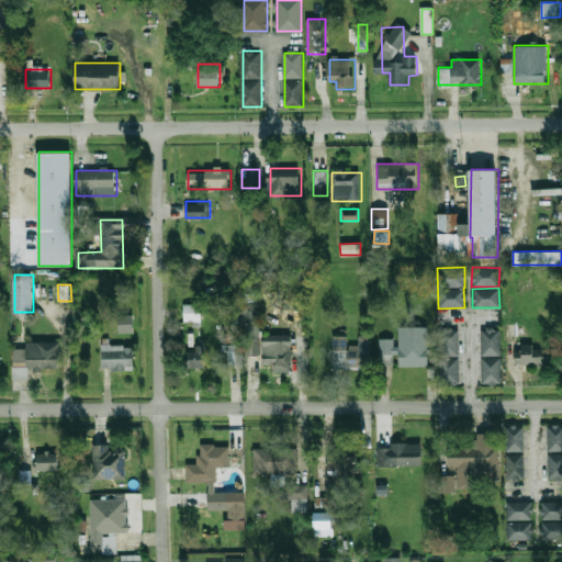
[(201,304),(183,304),(182,324),(200,324),(201,304)]
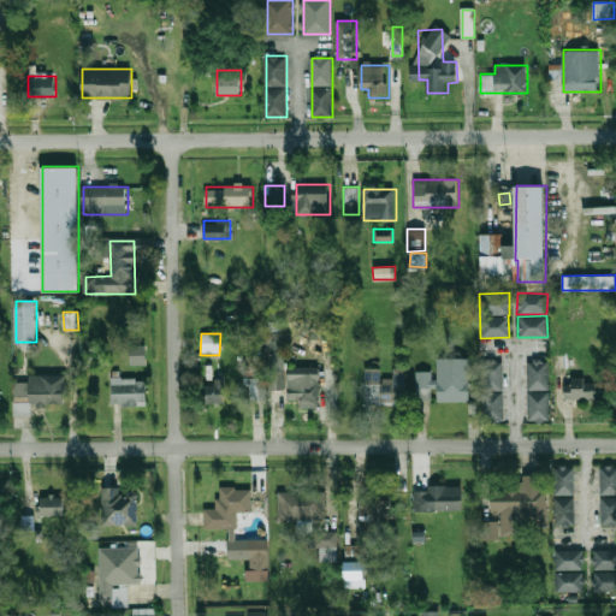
[(270,407),(285,406),(283,339),(267,341),(270,407)]
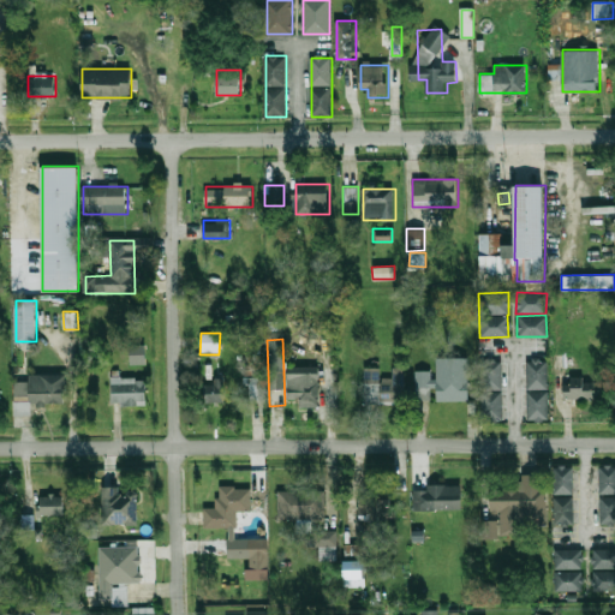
[(144,342),(129,344),(129,364),(145,364),(144,342)]
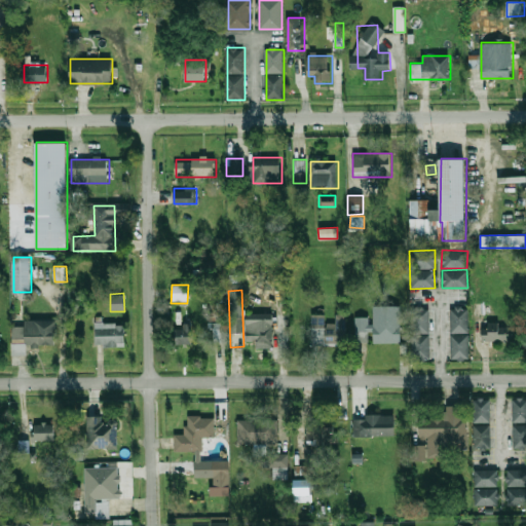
[(372,342),(400,343),(401,305),(373,304),(372,342)]
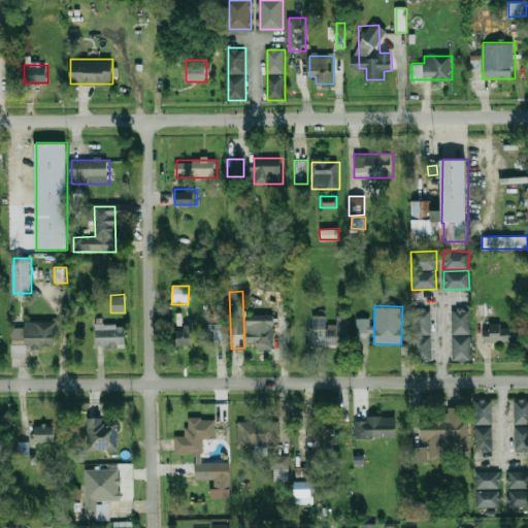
[(469,308),(452,308),(452,335),(452,361),(470,361),(469,308)]
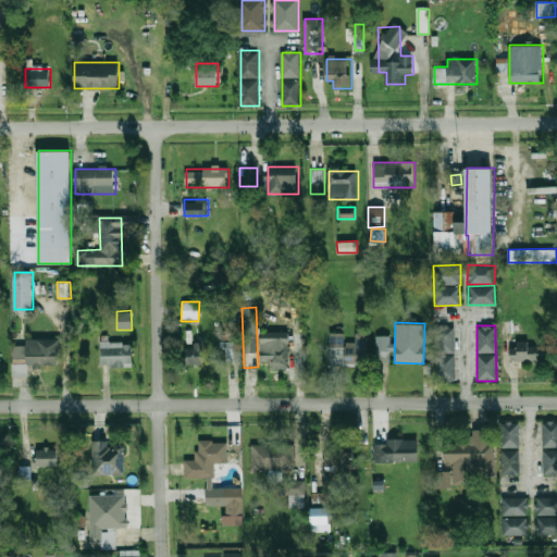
[(436,382),(455,382),(454,354),(453,326),(434,326),(436,382)]
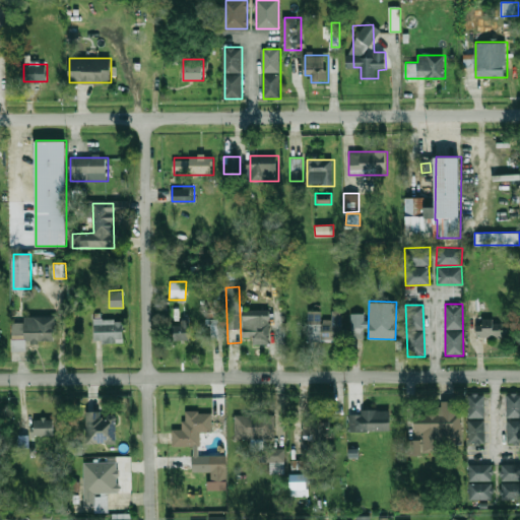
[(268,344),(269,310),(242,309),(241,337),(252,338),(252,344),(268,344)]
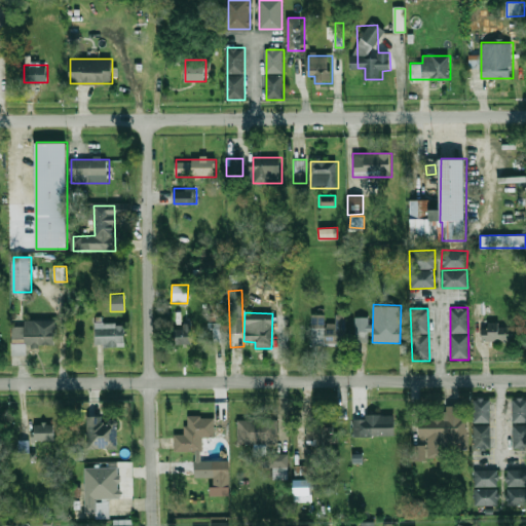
[(337,345),(337,338),(345,338),(346,313),(335,313),(335,323),(325,323),(324,345),(337,345)]
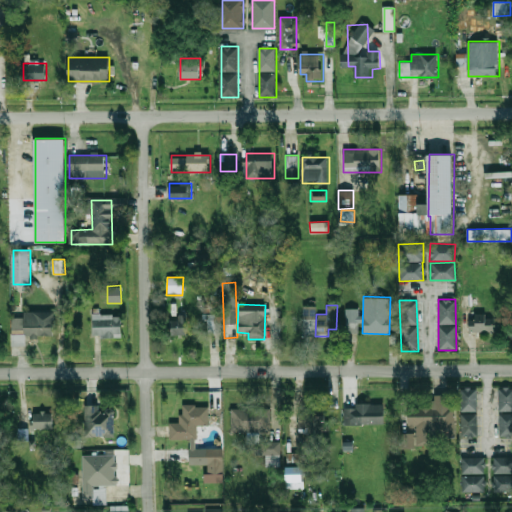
[(345,308),(345,333),(359,333),(359,308),(345,308)]
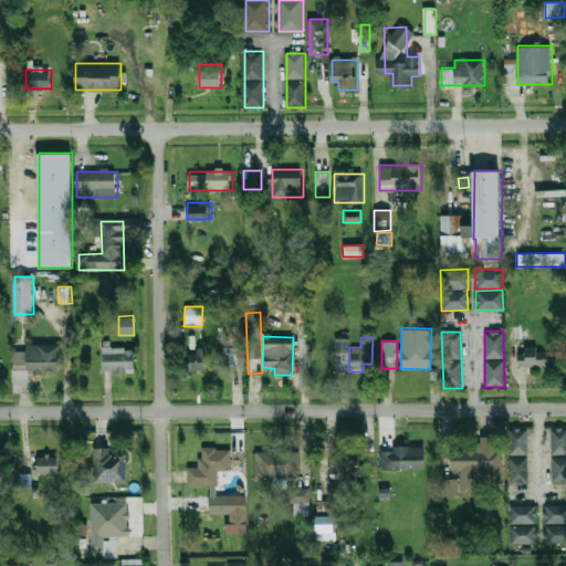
[(12,381),(28,381),(28,371),(60,371),(60,344),(25,344),(25,350),(12,350),(12,381)]
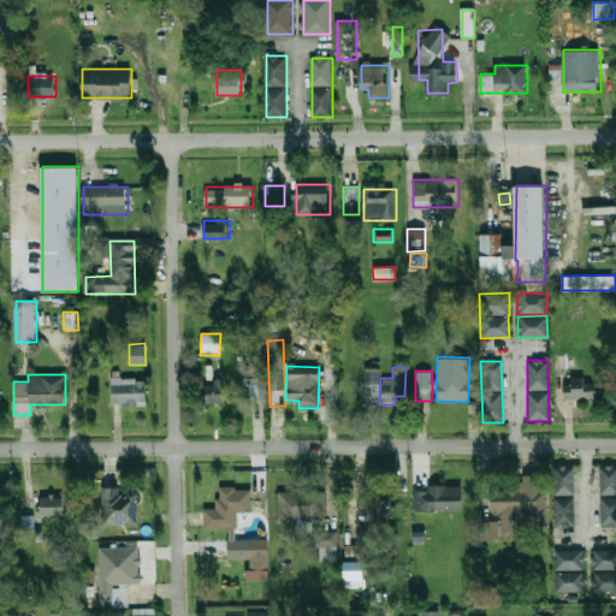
[(247,401),(264,401),(265,378),(247,377),(247,401)]
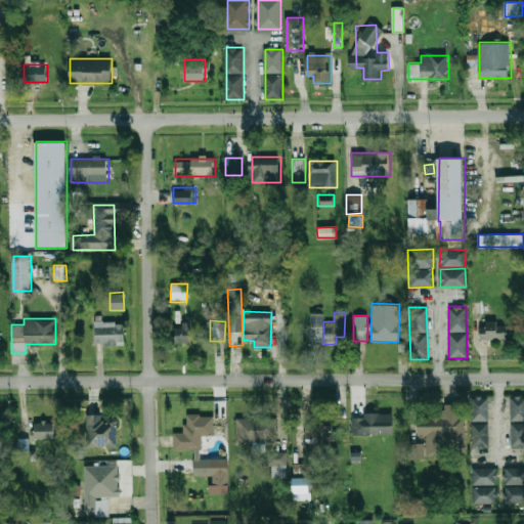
[(94,322),(95,345),(123,344),(123,321),(94,322)]
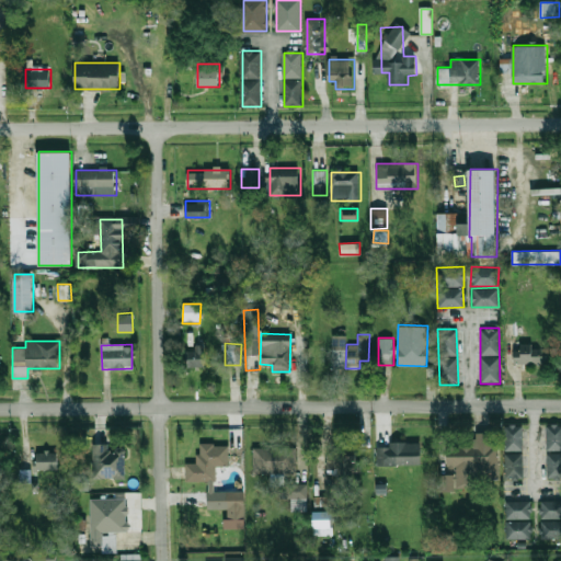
[(184,350),(185,367),(204,366),(203,344),(194,344),(194,350),(184,350)]
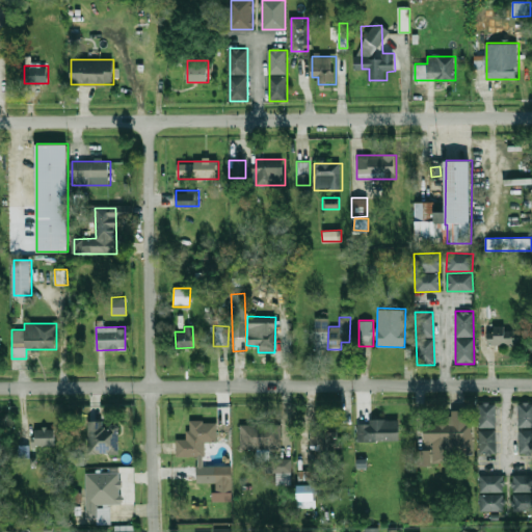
[(486,345),(519,344),(517,329),(504,329),(504,327),(485,328),(486,345)]
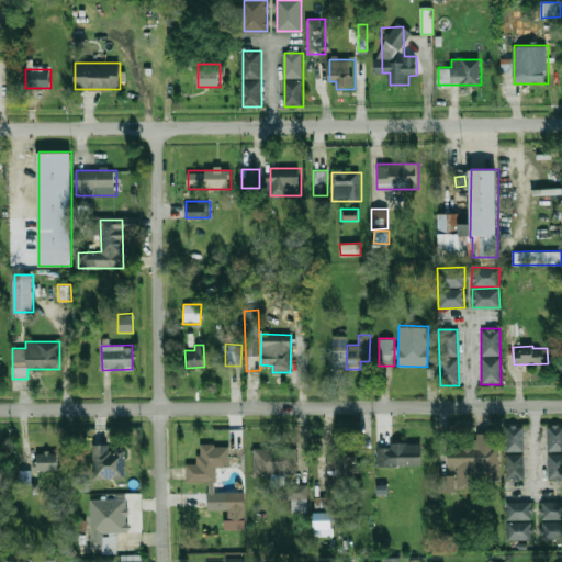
[(505,451),(524,451),(523,425),(505,426),(505,451)]
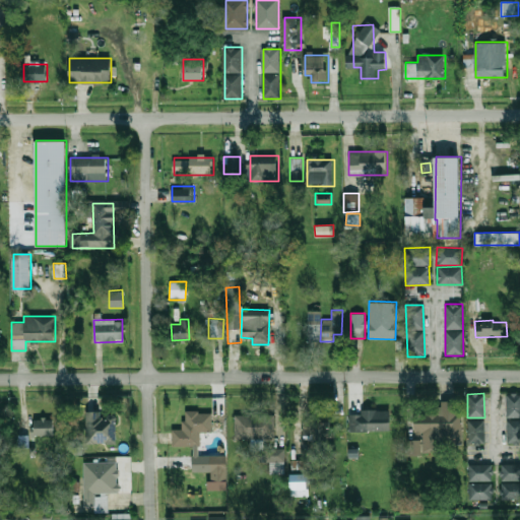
[(519,393),(506,393),(506,417),(519,417),(519,393)]
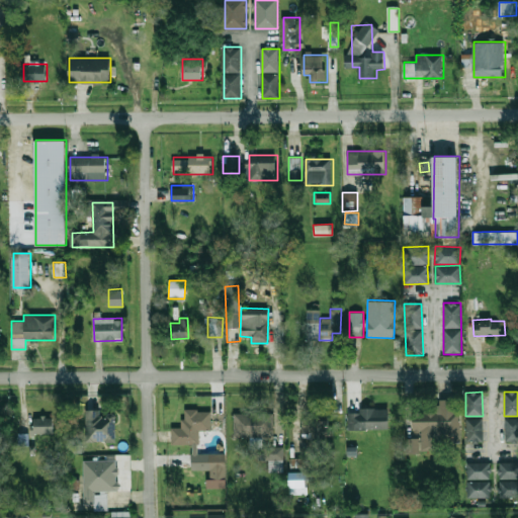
[(412,410),(413,436),(405,436),(406,452),(437,451),(437,440),(459,439),(458,399),(438,400),(438,409),(412,410)]
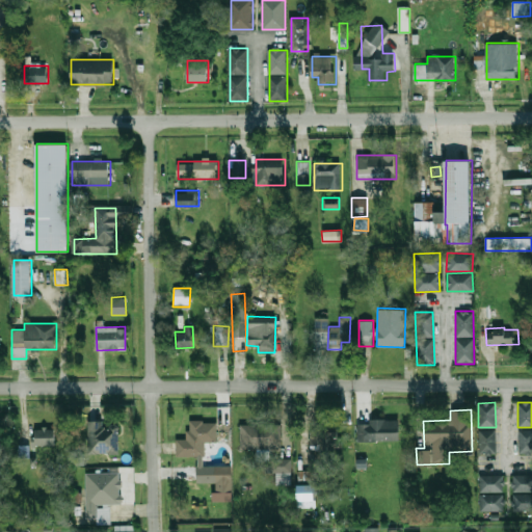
[(356,424),(356,441),(398,441),(398,419),(368,419),(368,424),(356,424)]
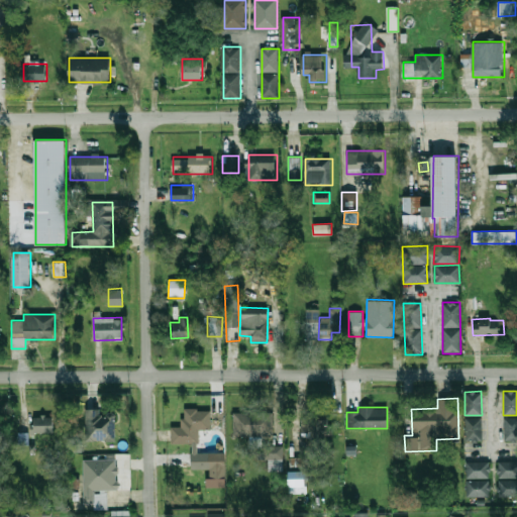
[(114,441),(115,412),(102,412),(102,409),(85,409),(84,440),(114,441)]
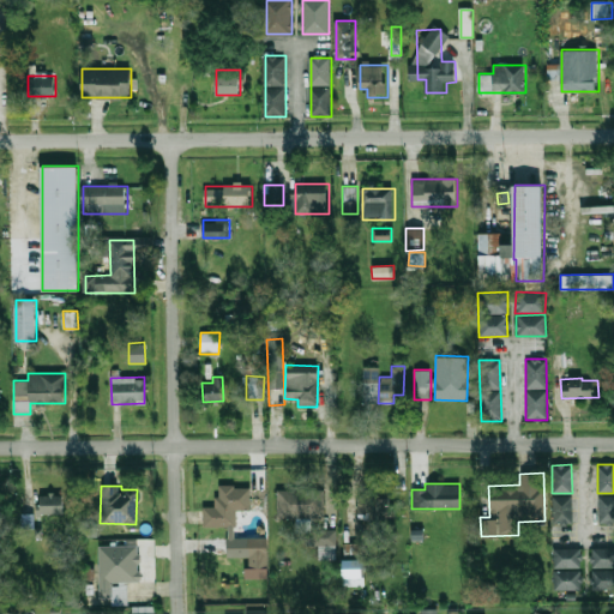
[(266,537),(235,537),(235,510),(250,510),(250,486),(216,486),(216,506),(203,506),(203,527),(227,527),(227,557),(248,557),(248,569),(266,569),(266,537)]
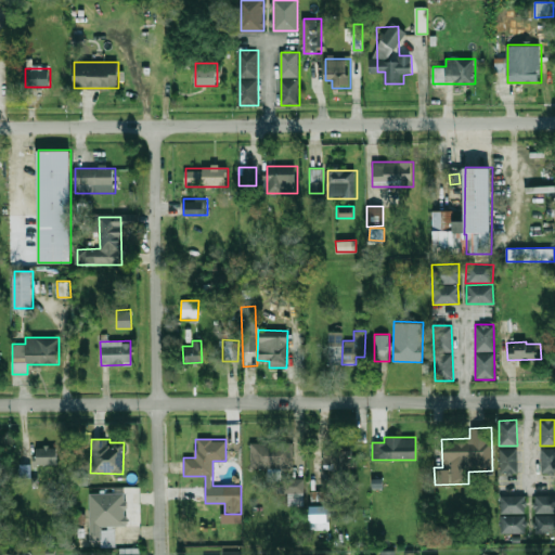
[(249,441),(249,469),(293,468),(293,440),(249,441)]
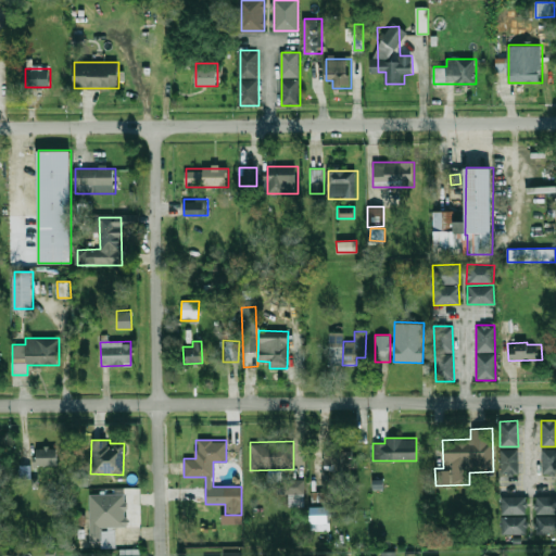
[(323,445),(324,469),(357,468),(356,456),(352,456),(352,444),(323,445)]
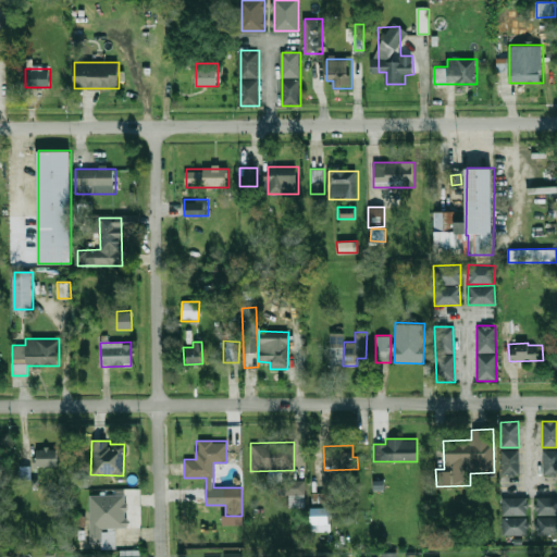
[(34,467),(56,466),(56,448),(33,448),(34,467)]
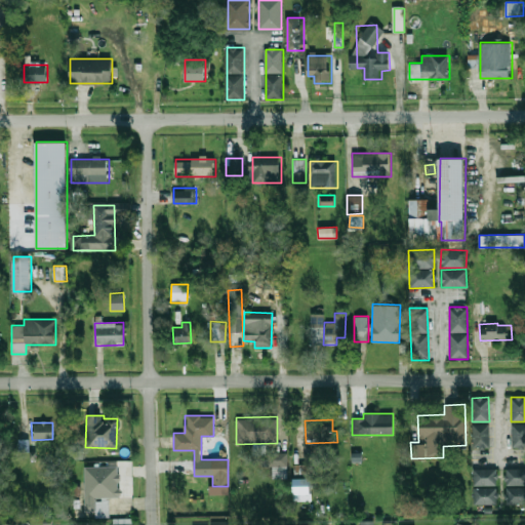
[(472,447),(488,447),(489,425),(472,423),(472,447)]
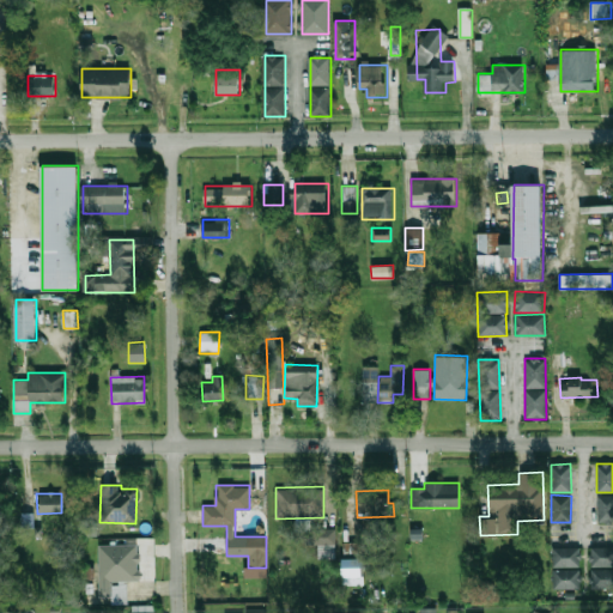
[(612,495),(596,495),(598,522),(612,522),(612,495)]
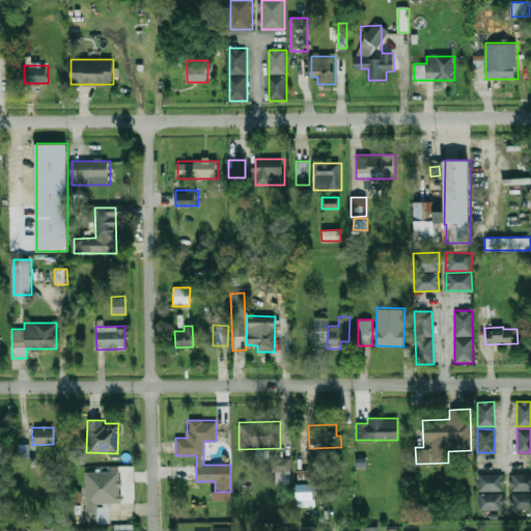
[(290,456),(268,456),(267,472),(276,472),(275,483),(289,484),(290,456)]
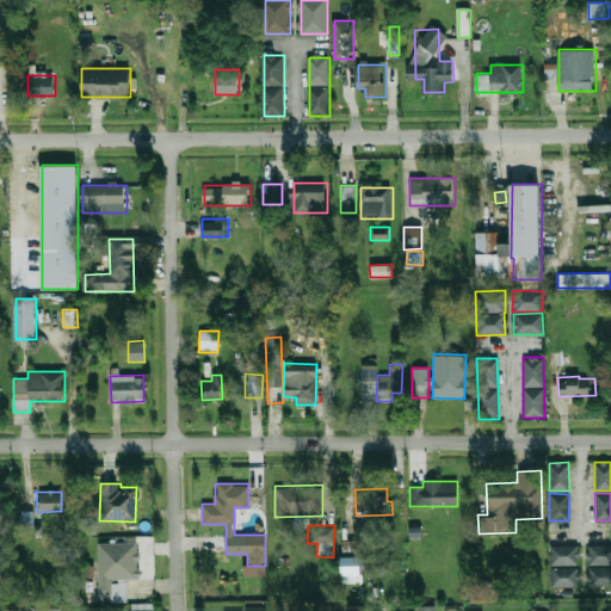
[(98,543),(98,594),(111,594),(111,602),(125,602),(125,579),(139,579),(139,542),(98,543)]
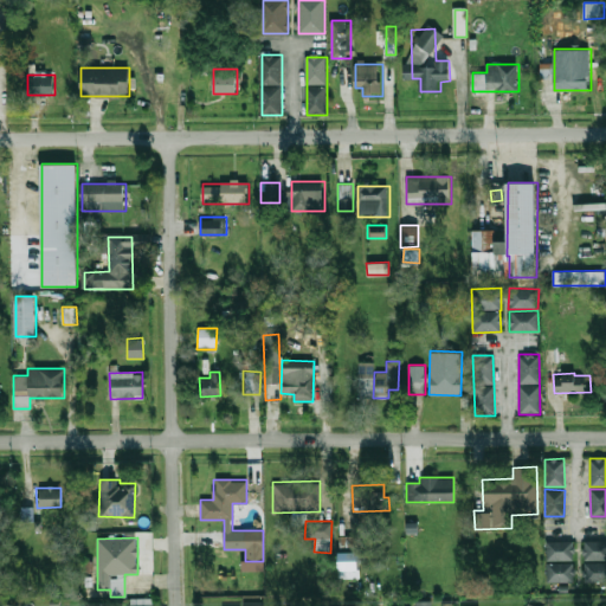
[(584,560),(605,560),(605,540),(584,540),(584,560)]
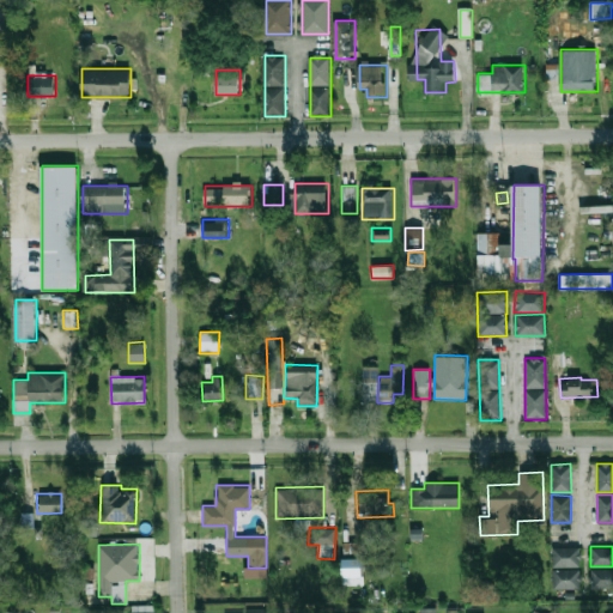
[(552,568),(581,566),(580,547),(552,547),(552,568)]
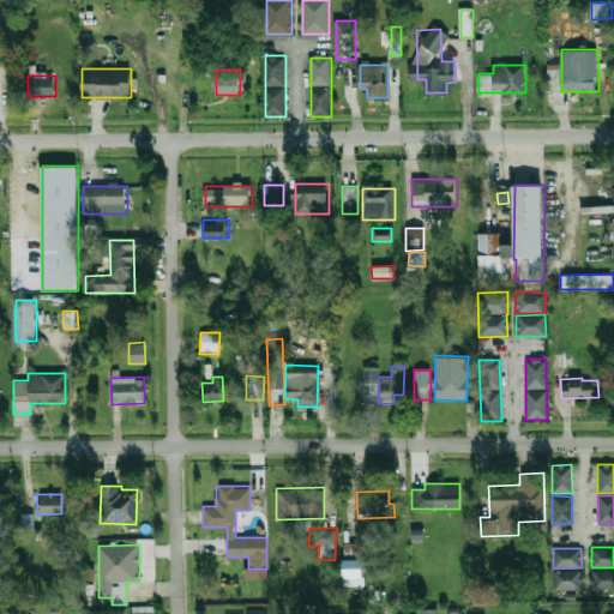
[(342,585),(363,587),(363,560),(342,560),(342,585)]
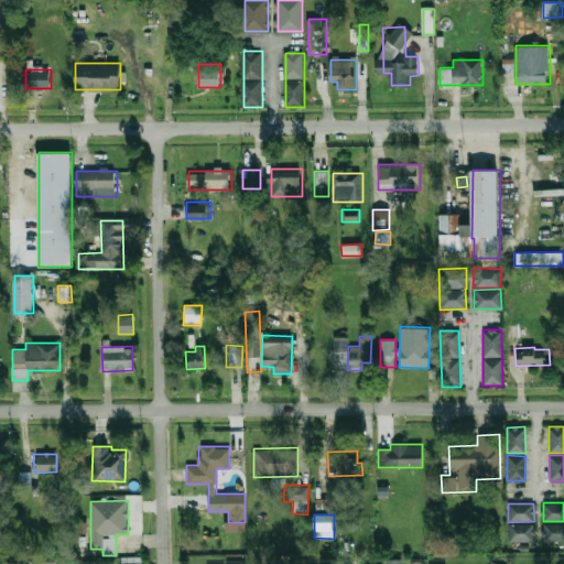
[(508,541),(533,542),(533,523),(508,523),(508,541)]
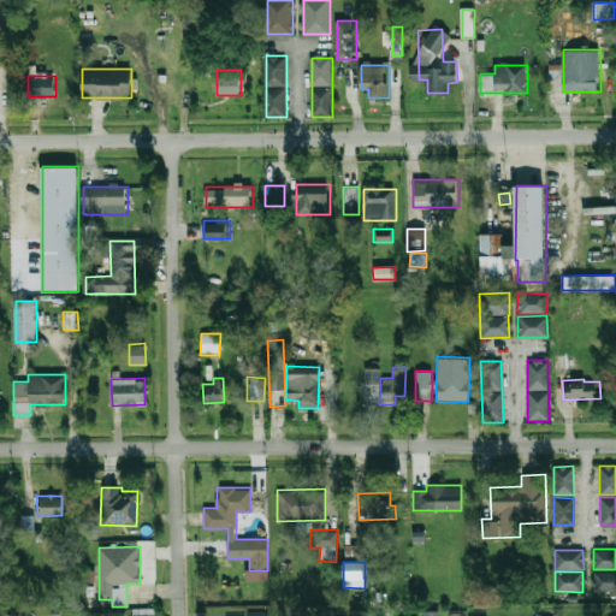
[(615,572),(593,572),(593,591),(615,591),(615,572)]
